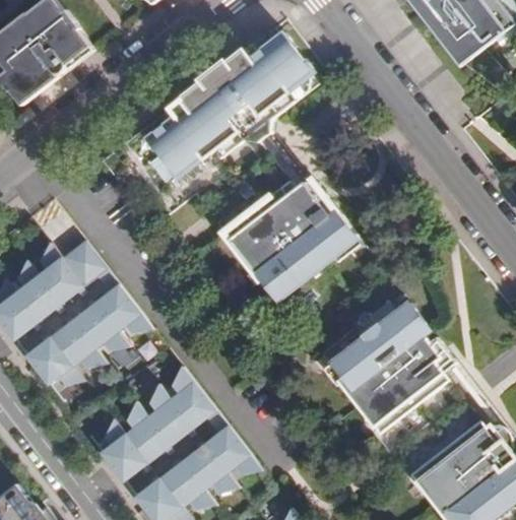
[(12,89),(19,100),(42,77),(38,72),(45,67),(46,70),(47,71),(83,33),(79,28),(65,9),(57,0),(44,0),(30,12),(27,9),(0,31),(0,77),(10,90),(12,89)]
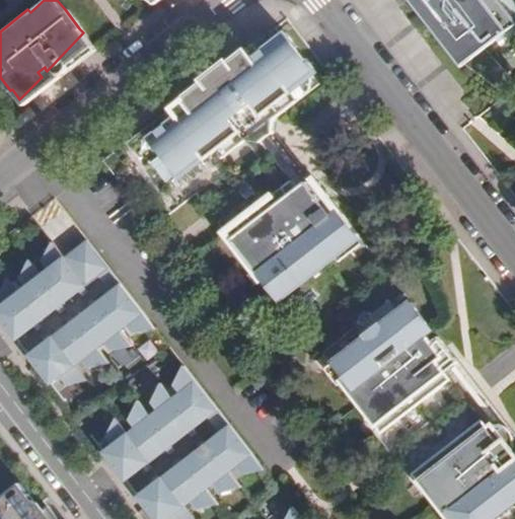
[(406,0),(448,55),(508,9),(500,0),(406,0)]
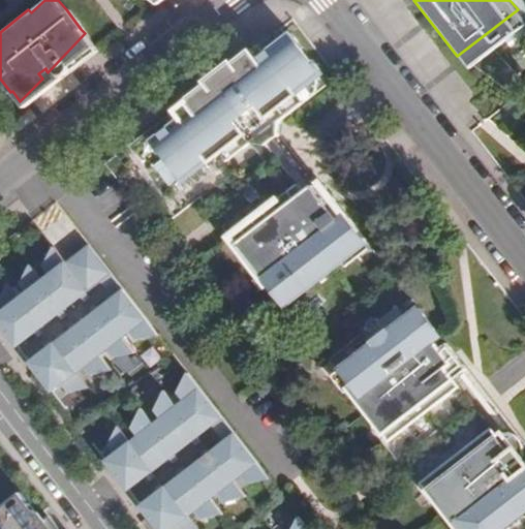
[(510,0),(518,9),(457,56),(468,65),(476,71),(524,33),(524,4),(521,0),(510,0)]
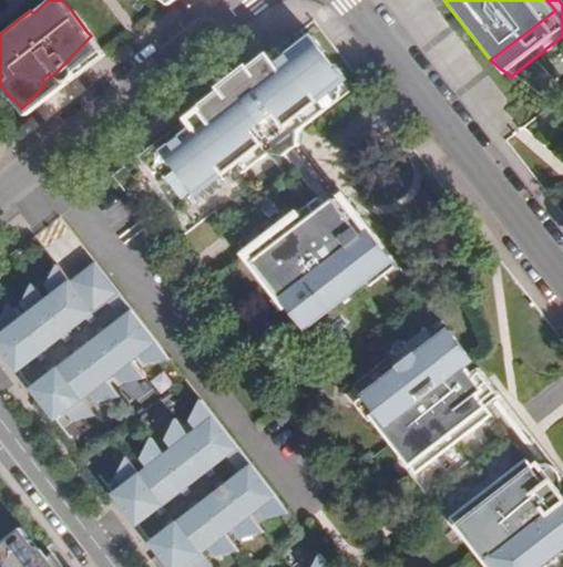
[(89,28),(73,7),(71,10),(86,31),(89,28)]
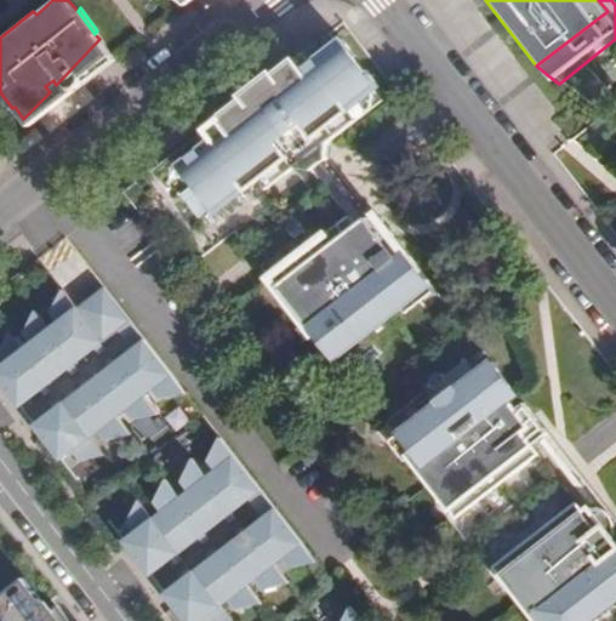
[(361,49),(348,32),(318,56),(308,63),(300,52),(224,110),(235,125),(224,134),(222,130),(187,157),(201,177),(209,171),(232,199),(266,174),(286,158),(295,169),(303,163),(319,167),(329,159),(334,154),(335,137),(344,130),(336,119),(358,103),(382,85),(387,81),(372,63),(369,64),(359,51),(361,49)]
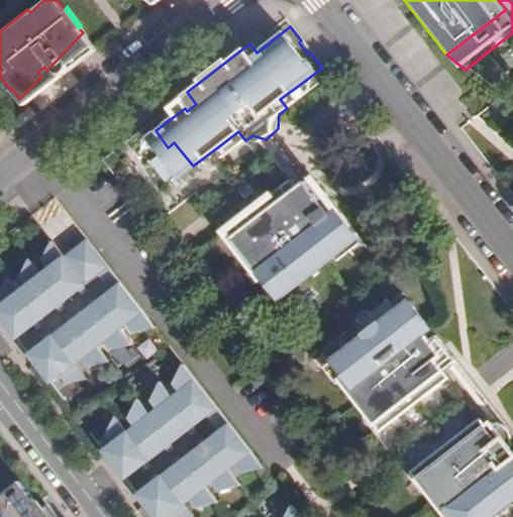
[(92,44),(83,32),(46,71),(48,72),(53,73),(57,73),(60,71),(63,69),(66,66),(67,64),(69,62),(92,44)]
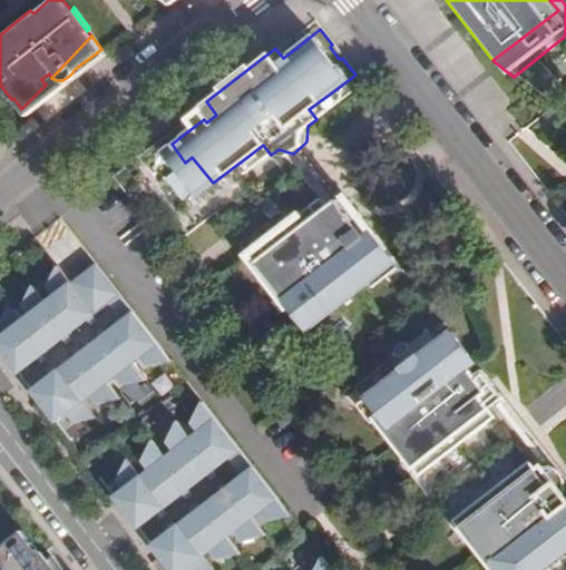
[(292,51),(284,41),(275,48),(283,58),(292,51)]
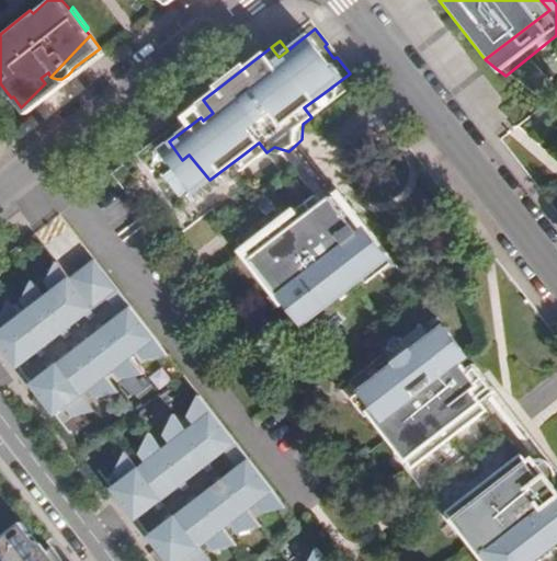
[(50,77),(45,83),(52,92),(103,53),(100,48),(75,67),(72,69),(71,71),(68,75),(65,77),(61,79),(57,79),(53,78),(50,77)]
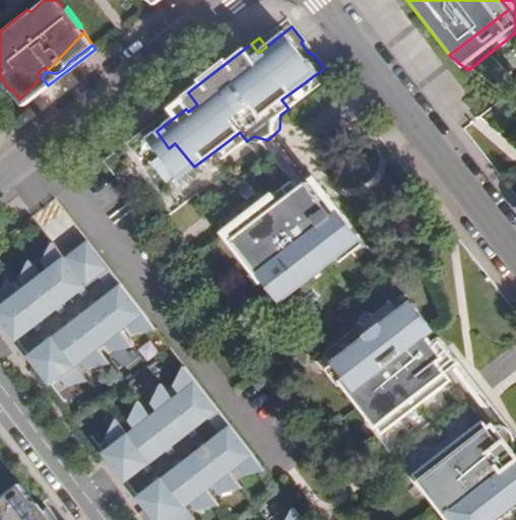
[(38,72),(42,77),(47,71),(46,70),(45,67),(38,72)]
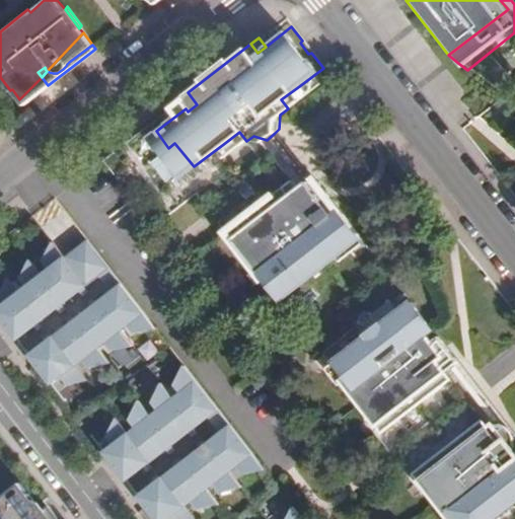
[(319,71),(299,86),(305,95),(326,80),(319,71)]
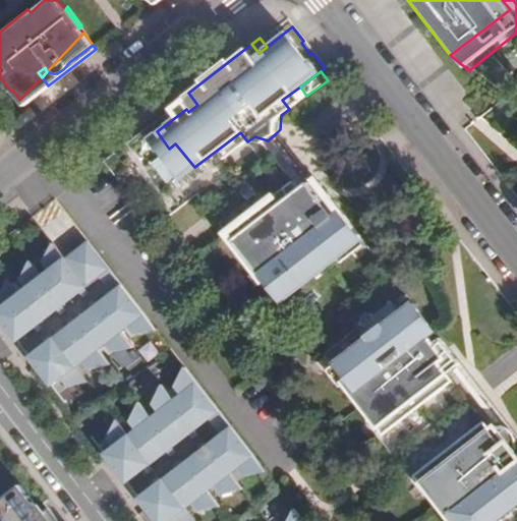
[(42,77),(19,100),(23,105),(48,85),(42,77)]
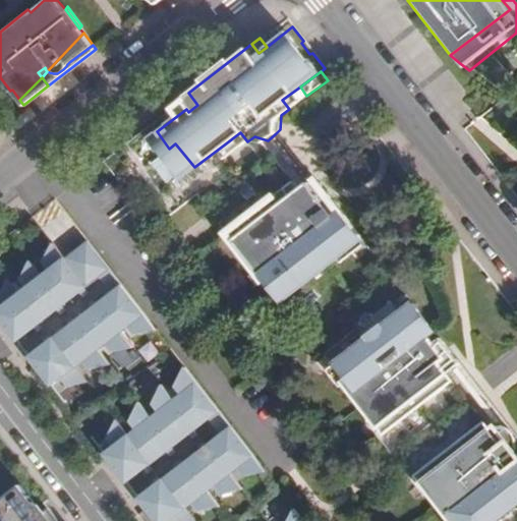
[(306,96),(300,87),(282,100),(289,109),(306,96)]
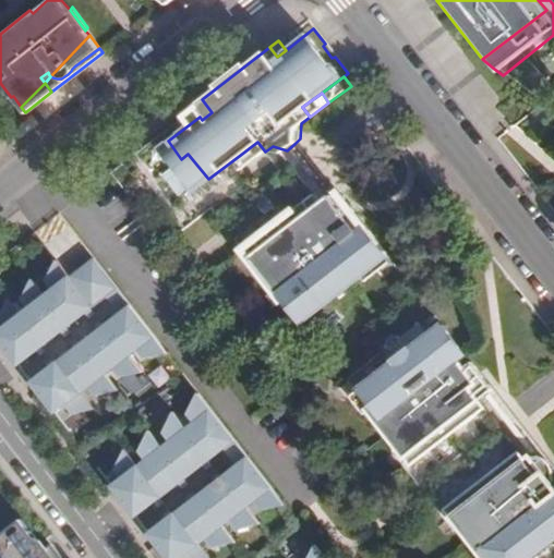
[(212,112),(202,99),(192,108),(200,117),(202,120),(212,112)]
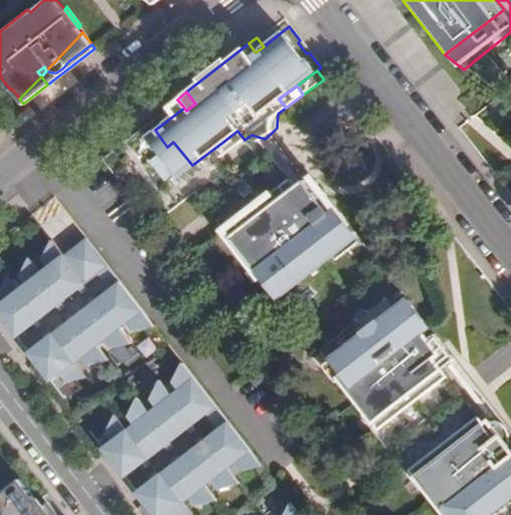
[(244,140),(237,131),(220,144),(227,153),(244,140)]
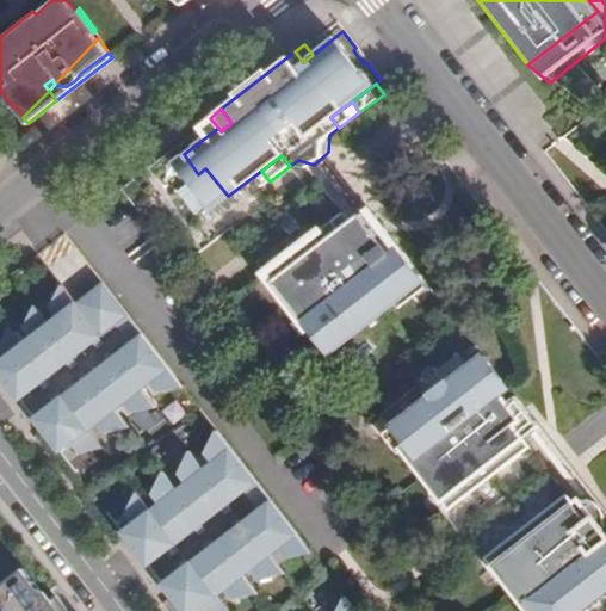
[(314,165),(350,209),(358,202),(323,156),(314,165)]
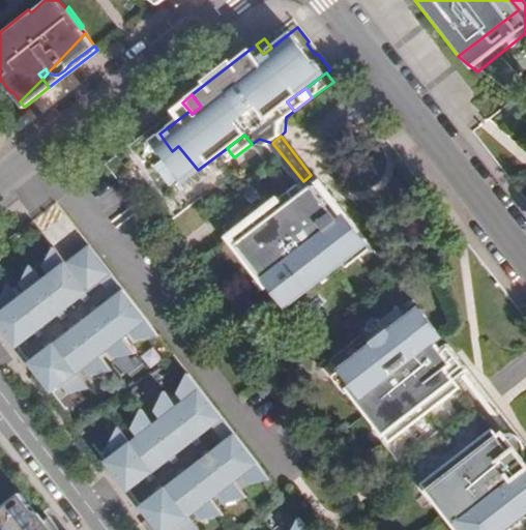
[(311,189),(303,181),(294,188),(301,197),(311,189)]
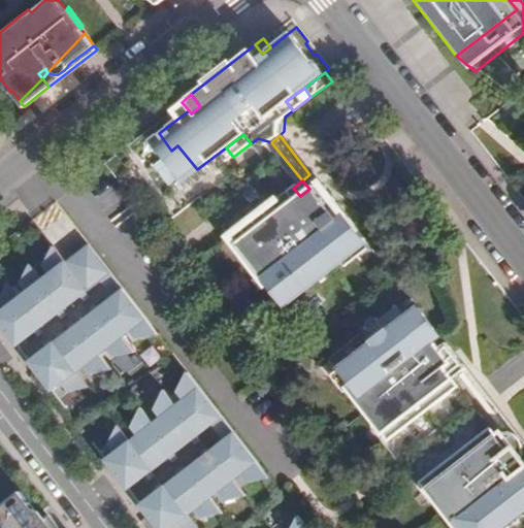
[(331,186),(317,183),(309,189),(300,196),(293,188),(242,227),(258,249),(251,254),(275,285),(282,278),(298,299),(349,260),(358,254),(355,250),(370,237),(351,210),(344,217),(338,210),(340,198),(331,186)]
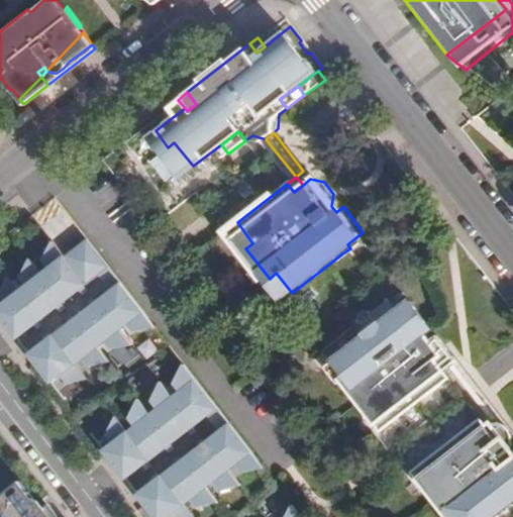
[(252,243),(237,222),(230,227),(245,248),(252,243)]
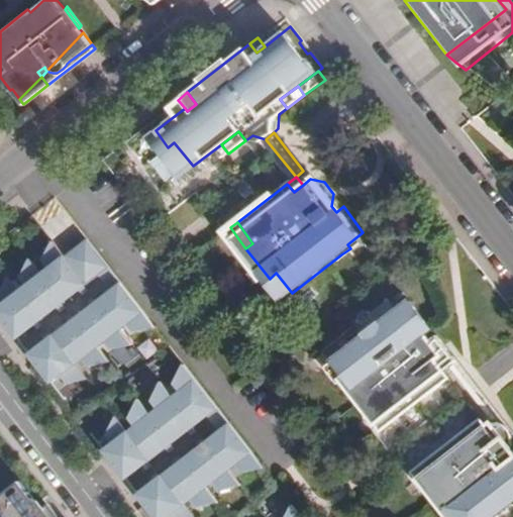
[(369,239),(363,232),(347,244),(350,248),(341,254),(344,259),(369,239)]
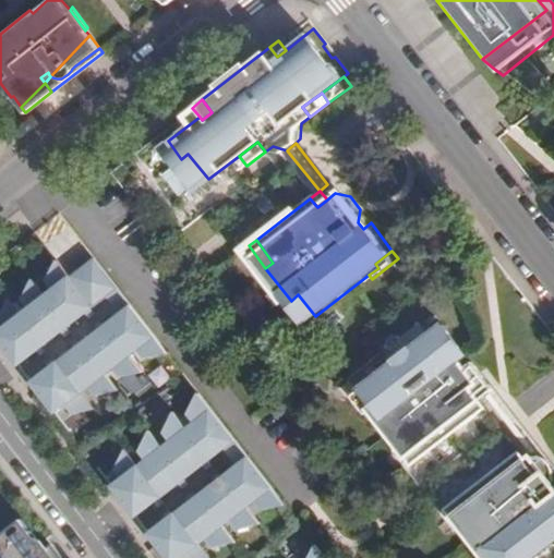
[(104,296),(115,289),(91,258),(65,278),(52,262),(43,281),(49,290),(40,296),(27,280),(17,300),(24,310),(15,316),(2,300),(0,304),(0,328),(0,347),(15,366),(33,352),(28,346),(35,341),(39,347),(58,332),(53,327),(60,322),(64,328),(83,313),(79,307),(84,303),(89,308),(104,296)]
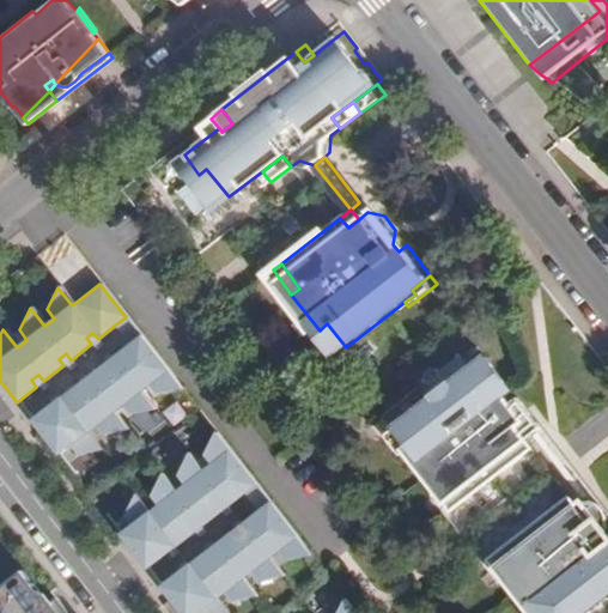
[(126,317),(114,326),(128,345),(140,337),(126,317)]
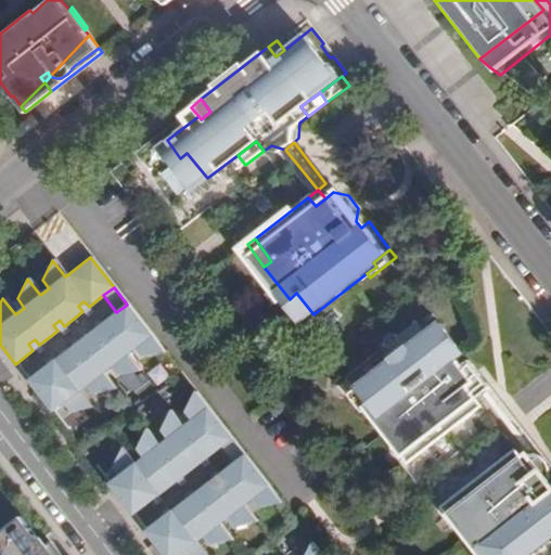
[(314,314),(296,293),(290,299),(307,321),(314,314)]
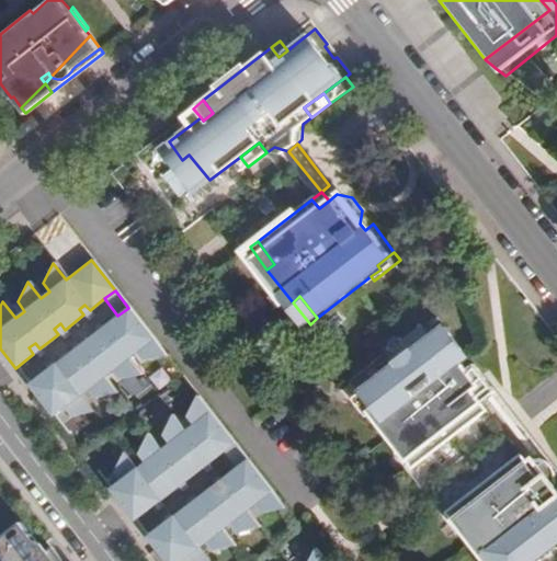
[(79,309),(83,315),(88,320),(93,315),(90,310),(84,305),(79,309)]
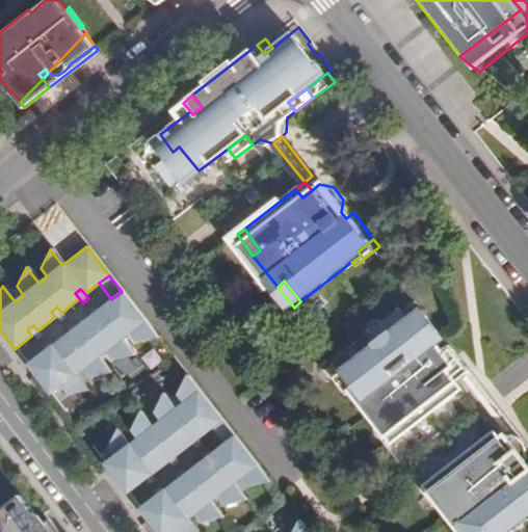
[(156,337),(122,292),(111,299),(98,311),(102,316),(96,320),(91,315),(74,328),(78,335),(72,339),(68,334),(50,347),(54,352),(49,357),(44,351),(27,365),(50,395),(57,388),(64,397),(85,392),(73,376),(81,370),(88,378),(109,374),(97,358),(105,351),(112,361),(132,355),(121,340),(129,333),(135,342),(156,337)]
